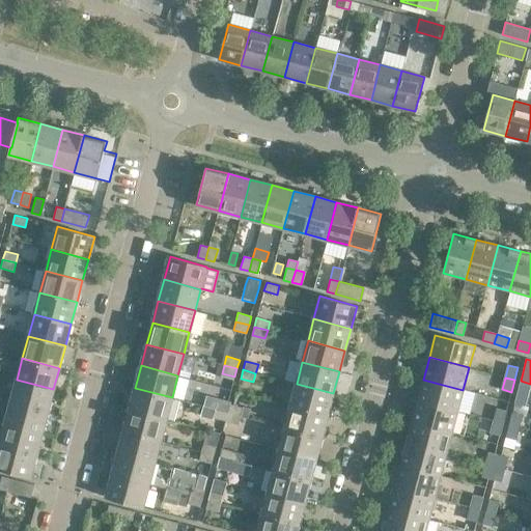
[(53,389),(17,380),(10,401),(48,411),(53,389)]
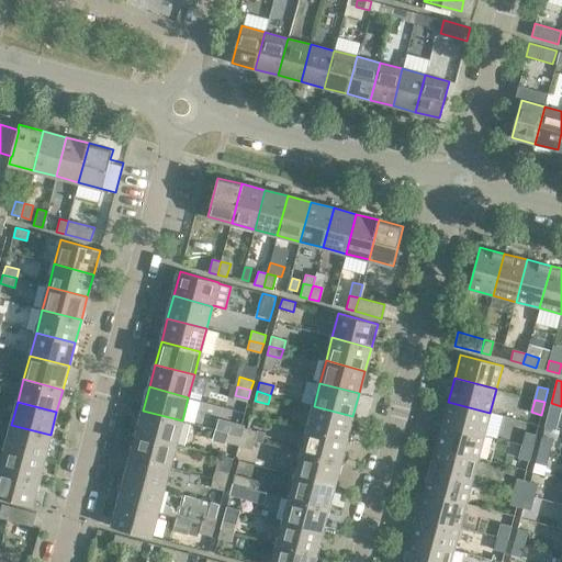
[(490,413),(448,402),(442,424),(484,435),(490,413)]
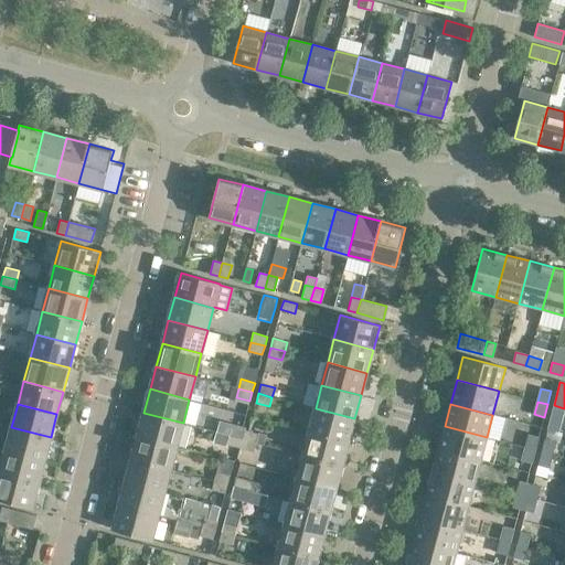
[(564,408),(554,405),(550,418),(561,422),(564,408)]
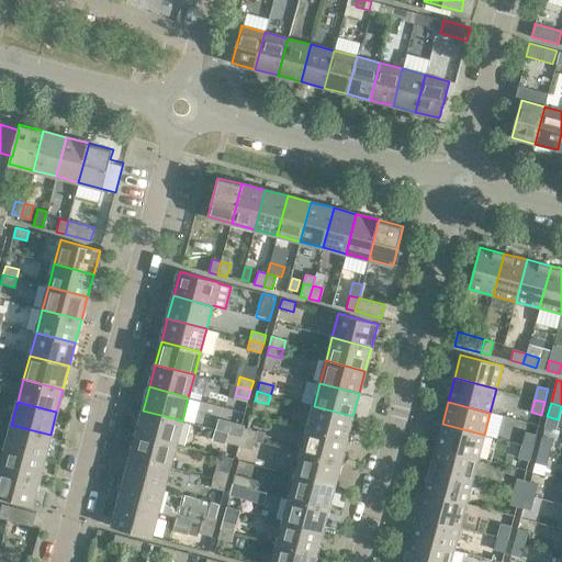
[(352,416),(314,406),(307,429),(347,439),(352,416)]
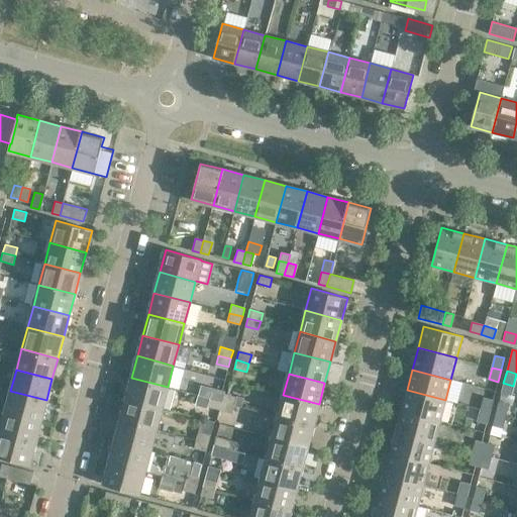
[(168,387),(131,378),(126,399),(162,408),(168,387)]
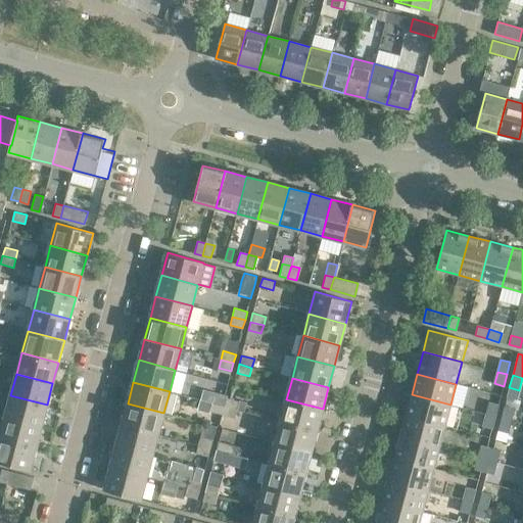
[(215,394),(212,403),(225,407),(227,398),(215,394)]
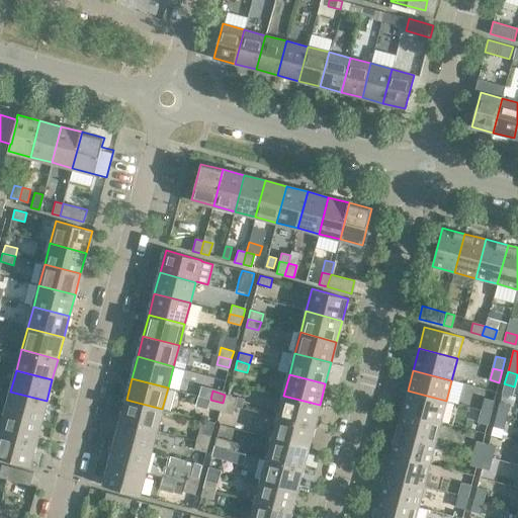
[(446,401),(408,391),(402,412),(440,423),(446,401)]
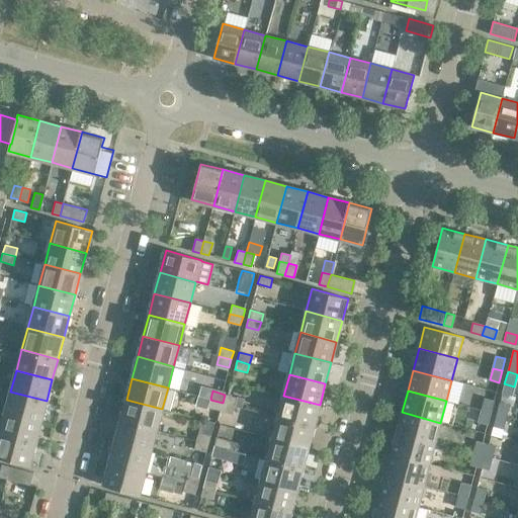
[(47,401),(10,392),(5,413),(40,422),(47,401)]
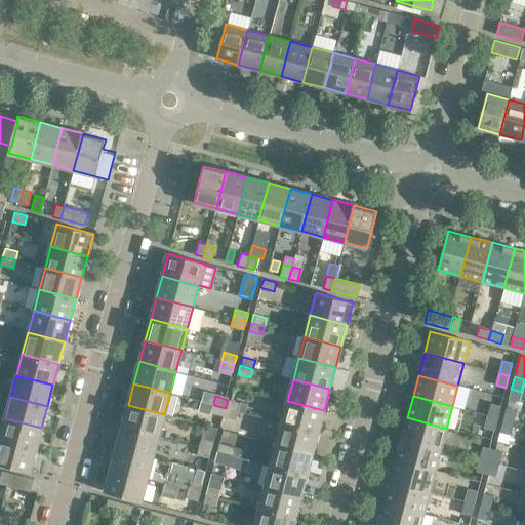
[(240,403),(228,400),(226,408),(238,411),(240,403)]
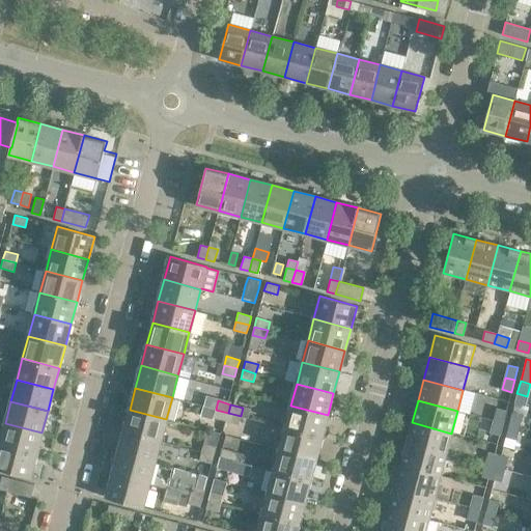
[(328,415),(290,406),(284,427),(322,438),(328,415)]
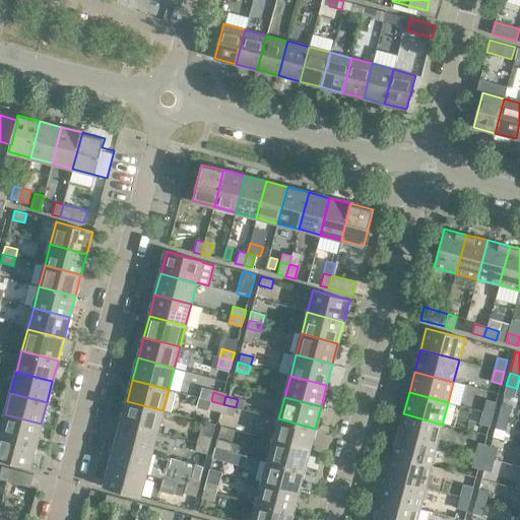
[(486,400),(483,411),(493,414),(496,402),(486,400)]
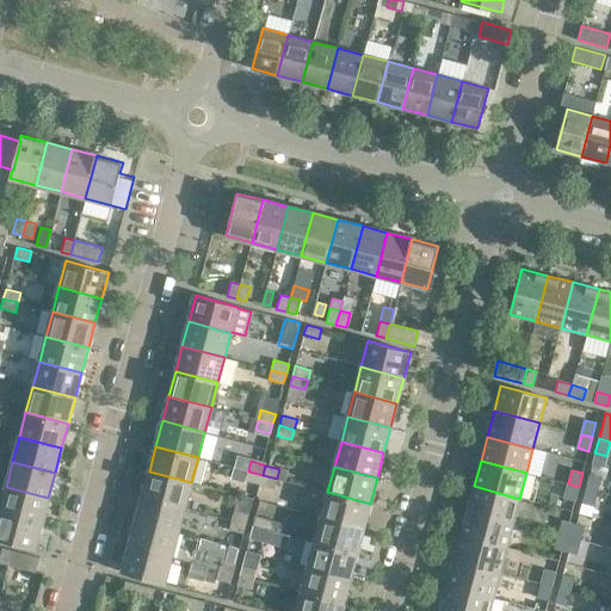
[(191,482),(149,471),(142,497),(185,507),(191,482)]
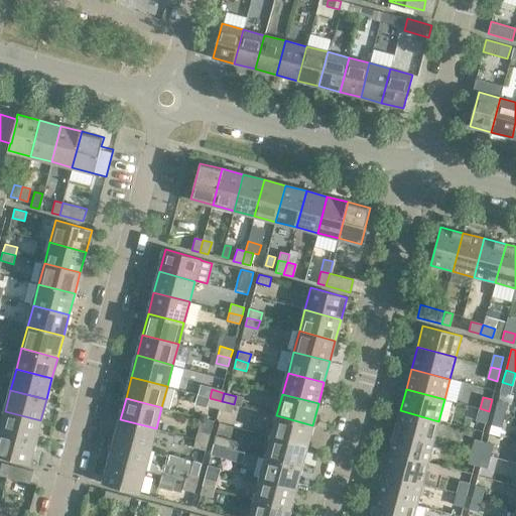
[(222,401),(210,398),(208,406),(220,409),(222,401)]
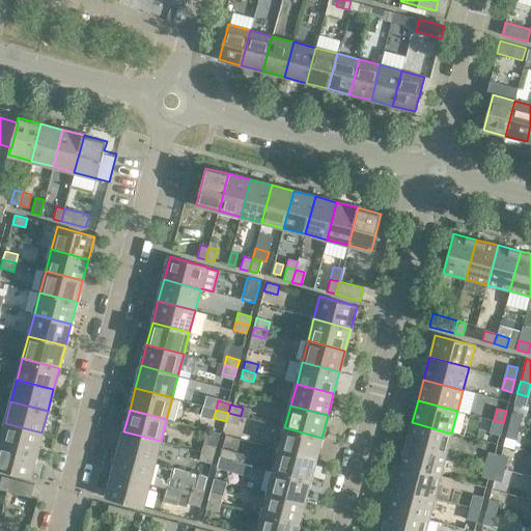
[(522,415),(512,412),(509,424),(519,427),(522,415)]
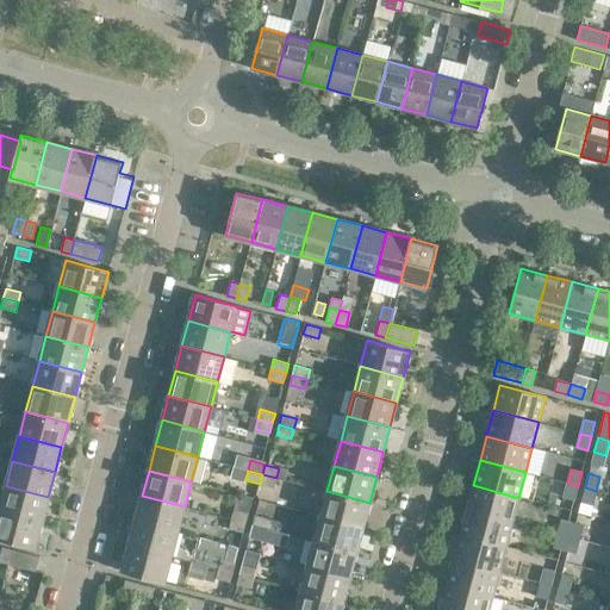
[(277,478),(262,474),(260,484),(274,487),(277,478)]
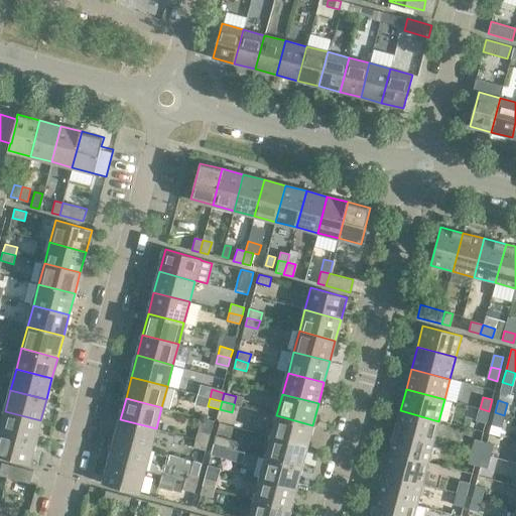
[(489,411),(480,408),(477,420),(486,422),(489,411)]
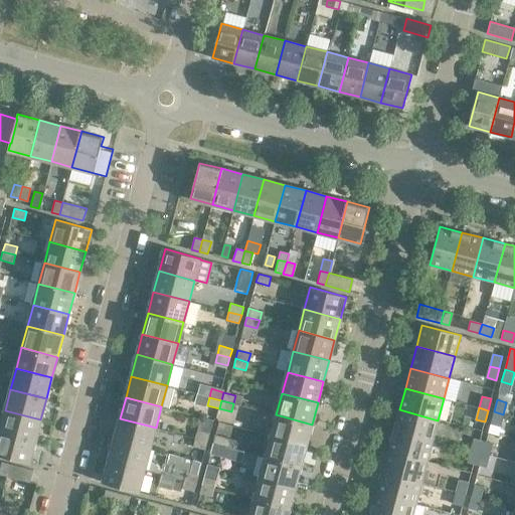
[(438,420),(399,409),(394,431),(433,441),(438,420)]
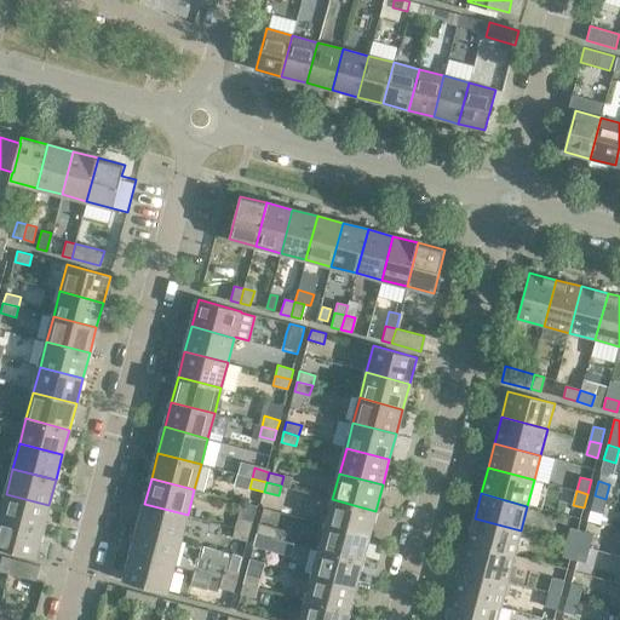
[(49,505),(6,494),(0,515),(0,518),(42,530),(49,505)]
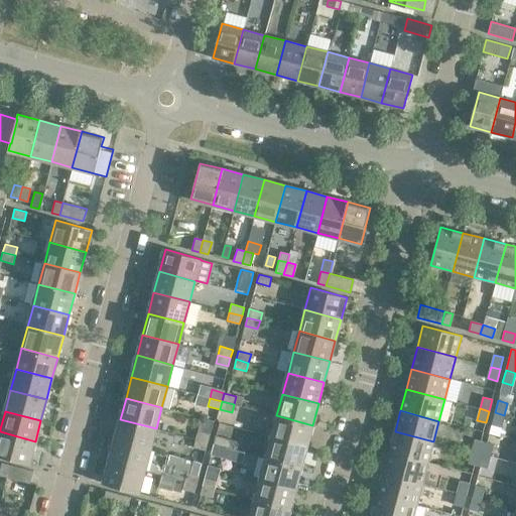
[(504,415),(495,412),(491,424),(500,426),(504,415)]
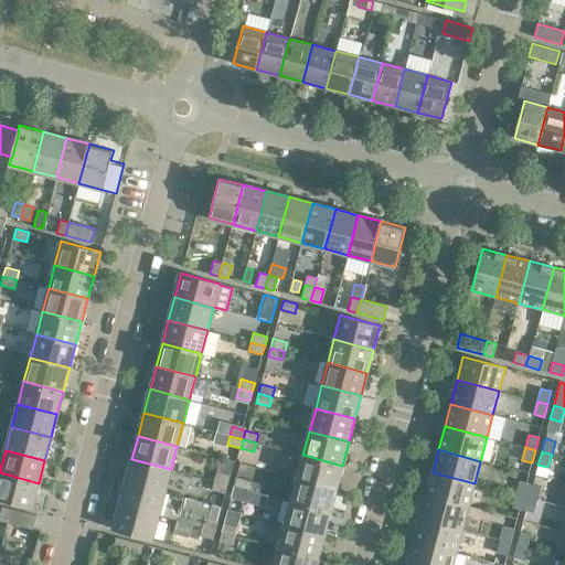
[(342,466),(302,455),(297,478),(336,488),(342,466)]
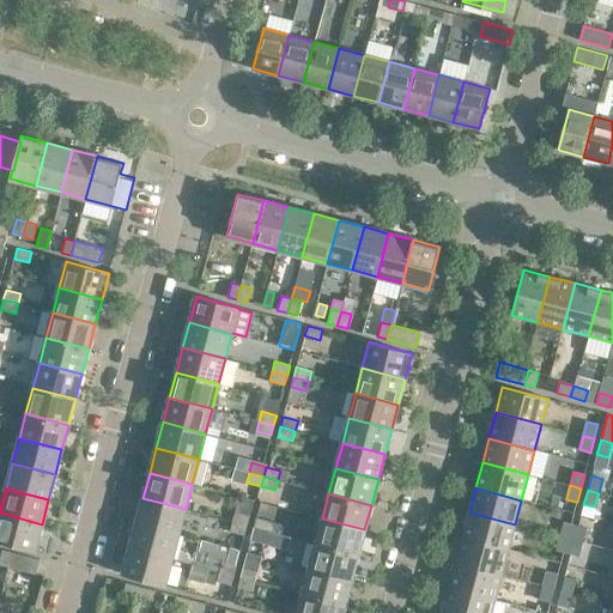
[(186,509),(143,498),(135,523),(178,534),(186,509)]
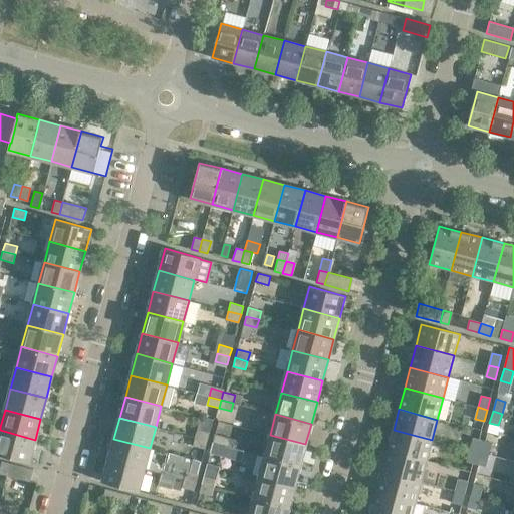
[(197,429),(195,438),(207,441),(209,433),(197,429)]
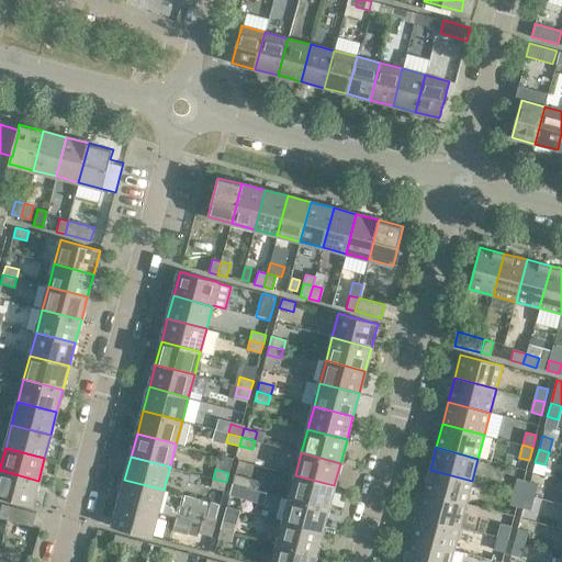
[(38,481),(0,470),(0,496),(32,505),(38,481)]
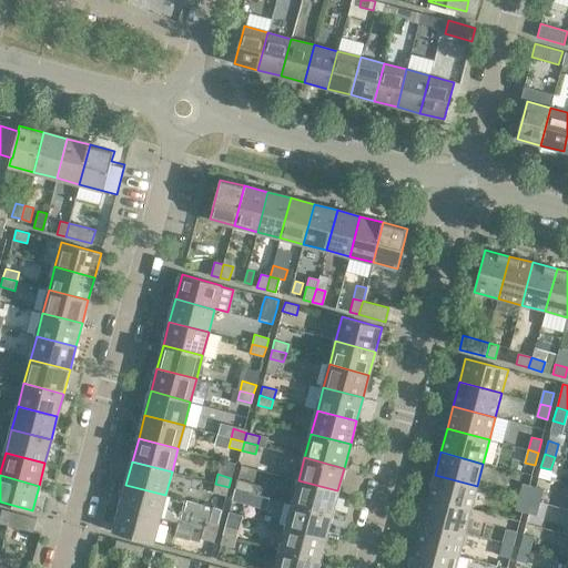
[(477,486),(435,475),(428,498),(470,509),(477,486)]
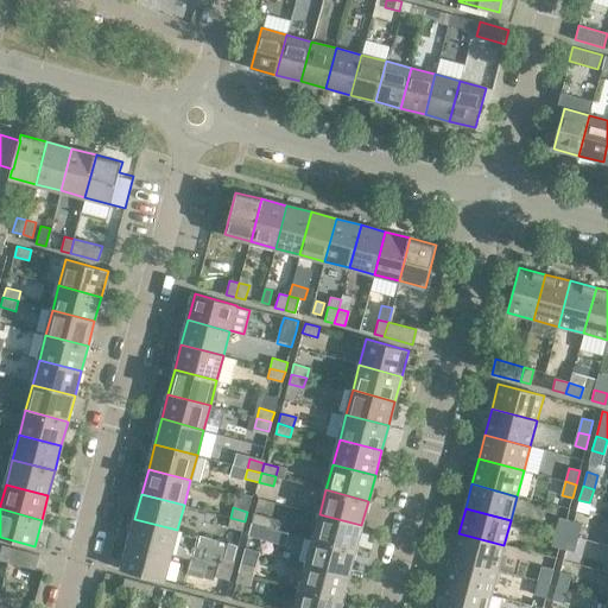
[(270,517),(254,513),(252,523),(266,527),(270,517)]
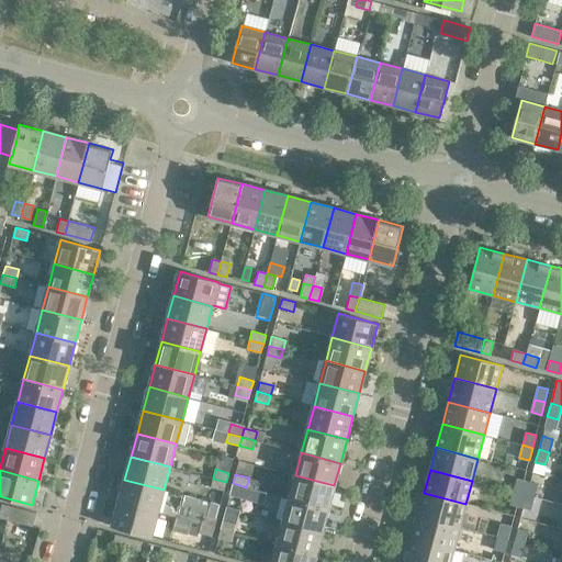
[(334,485),(295,475),(289,498),(328,508),(334,485)]
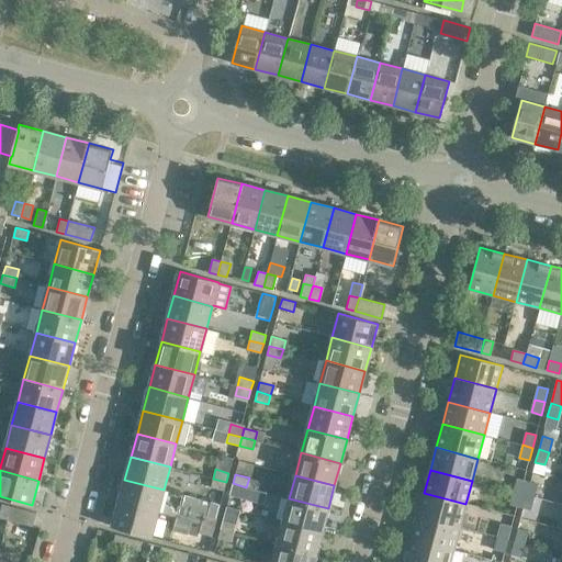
[(517,476),(513,492),(524,494),(527,480),(517,476)]
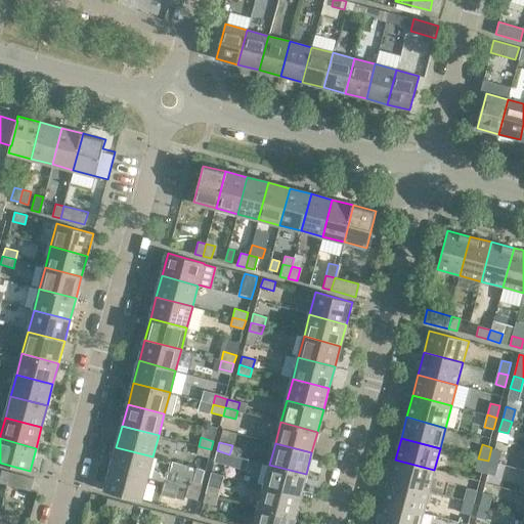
[(211,449),(199,446),(197,454),(209,457),(211,449)]
